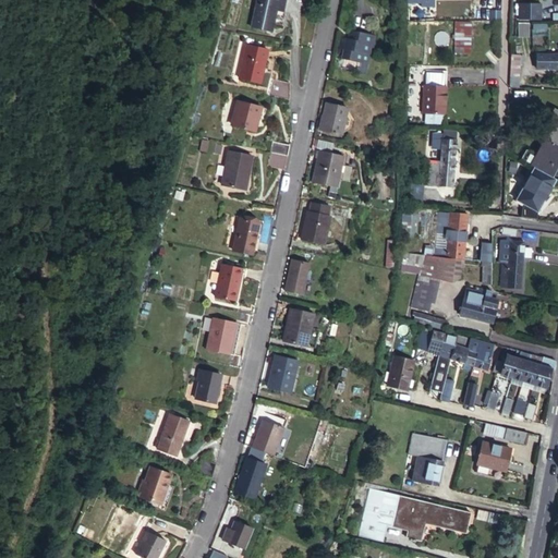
[(284,12),(287,0),(258,0),(253,28),(273,33),(278,11),(284,12)]
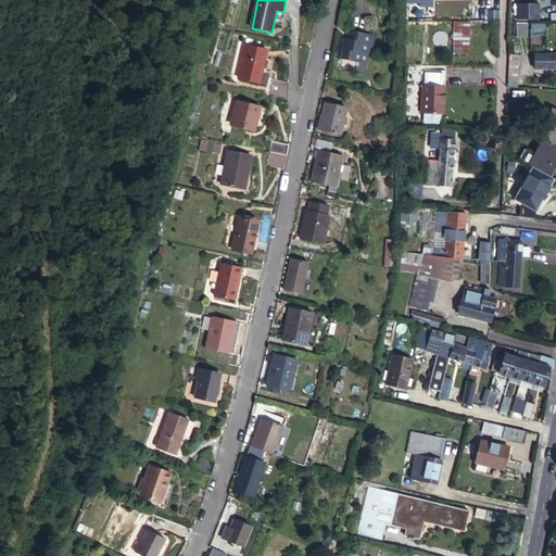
[(518,19),(540,19),(540,2),(518,2),(518,19)]
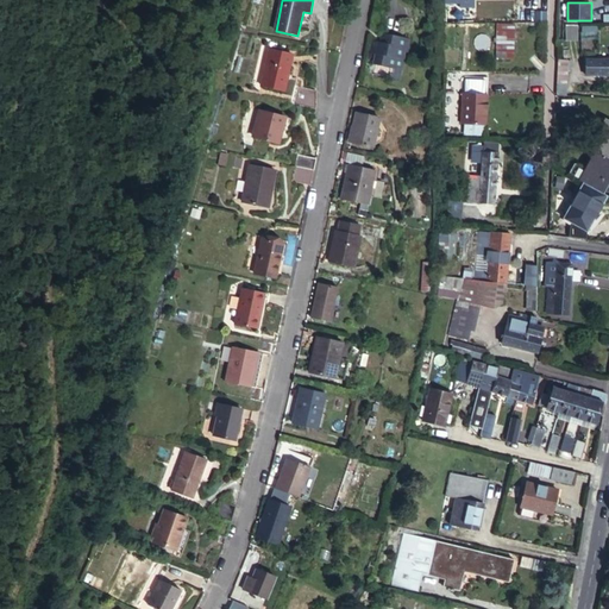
[(578,37),(579,22),(567,22),(567,37),(578,37)]
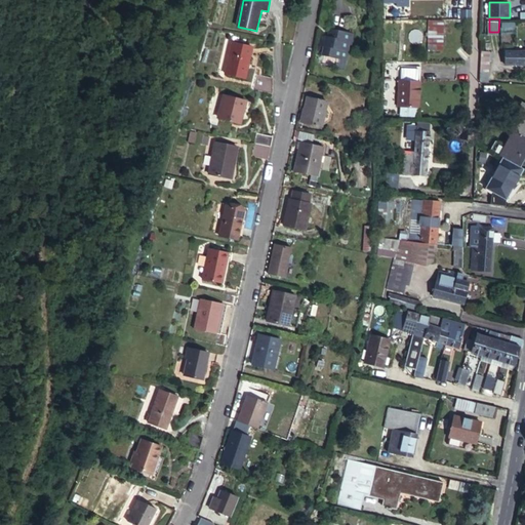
[(514,33),(514,22),(500,21),(499,33),(514,33)]
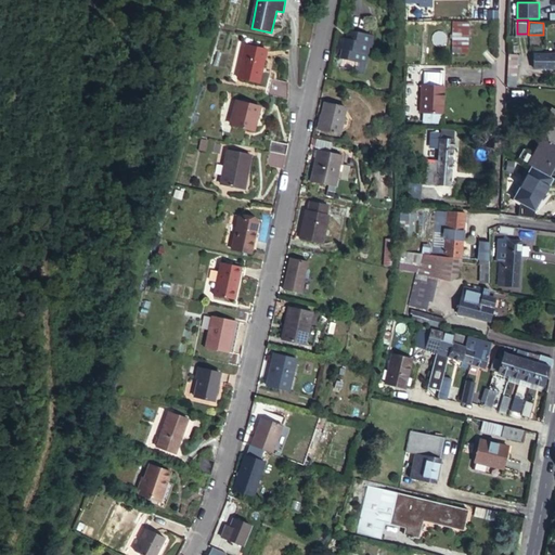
[(372,54),(376,36),(352,30),(344,67),(365,73),(370,54),(372,54)]
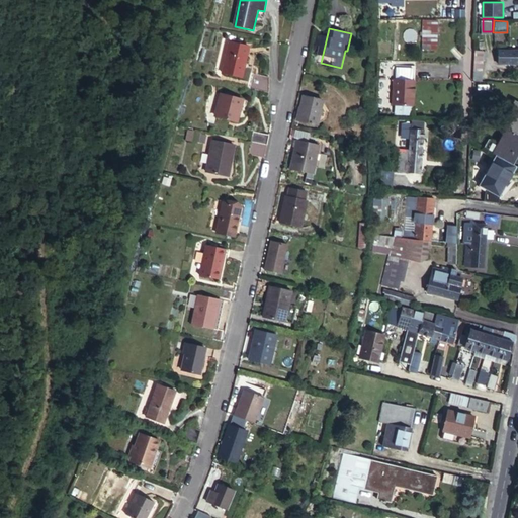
[(244,78),(251,48),(231,45),(224,74),(244,78)]
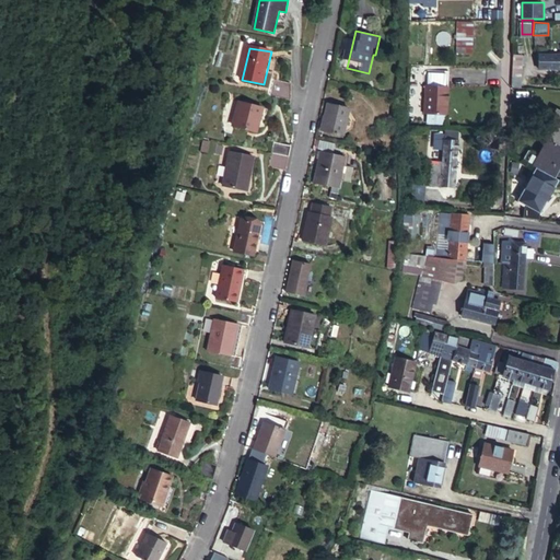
[(531,59),(531,50),(520,50),(517,82),(525,82),(526,59),(531,59)]
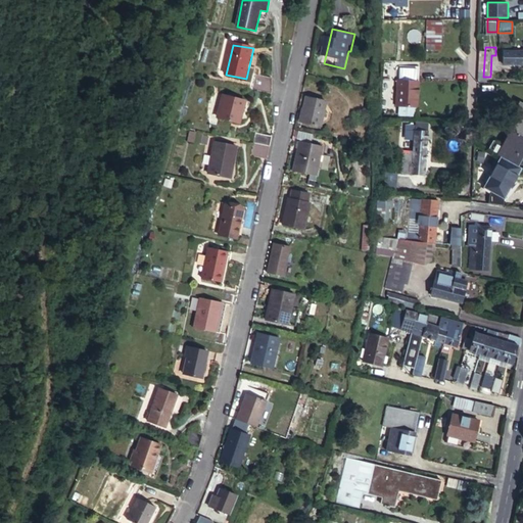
[(396,108),(417,109),(419,68),(398,67),(396,108)]
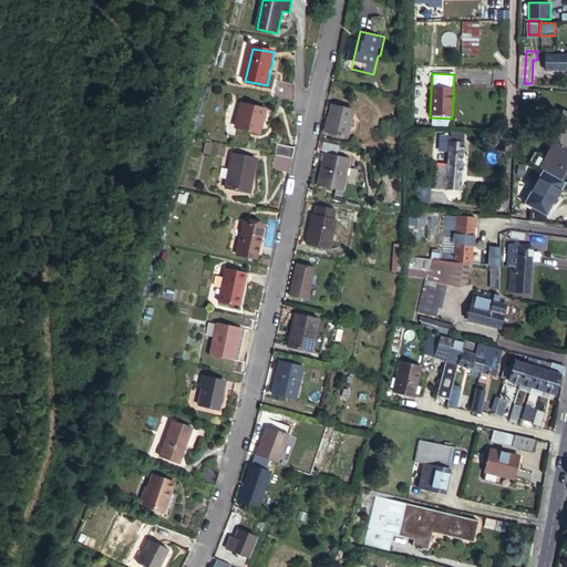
[(297,101),(299,91),(285,88),(282,98),(297,101)]
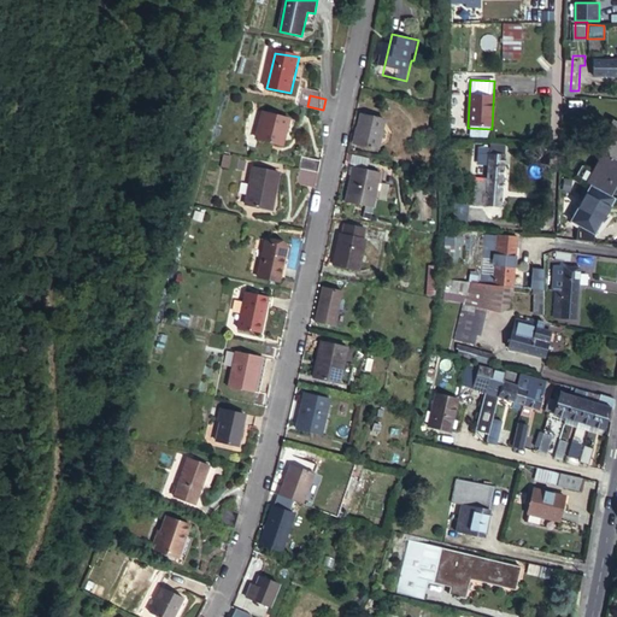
[(277,154),(285,119),(260,115),(253,150),(277,154)]
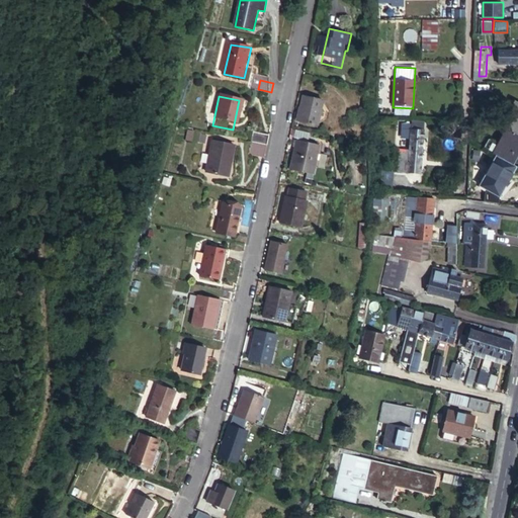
[(319,126),(324,100),(304,97),(301,108),(303,109),(299,122),(319,126)]
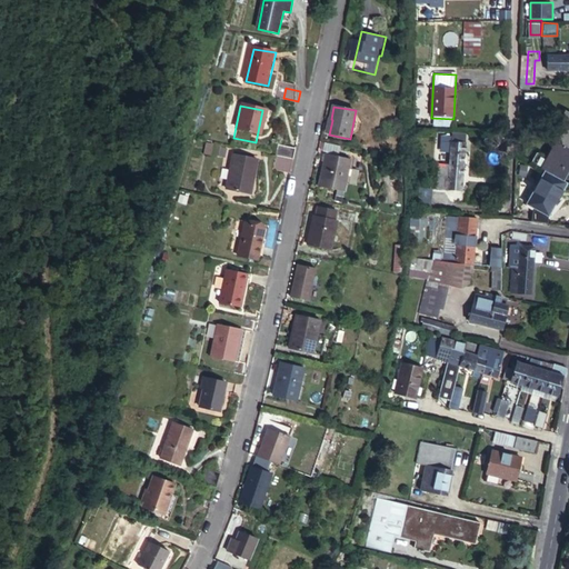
[(568,109),(567,108),(551,136),(557,138),(568,143),(568,109)]
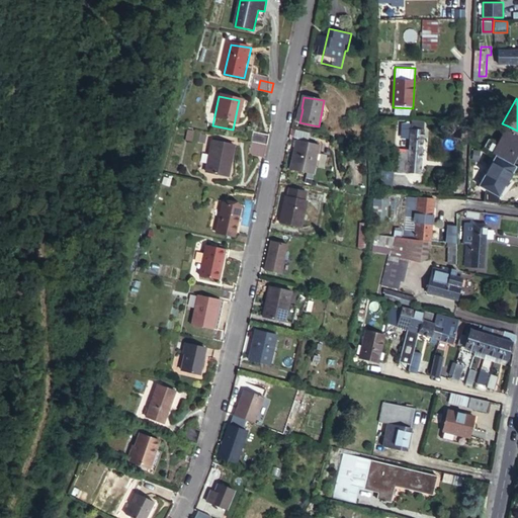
[(412,115),(413,108),(393,107),(392,114),(412,115)]
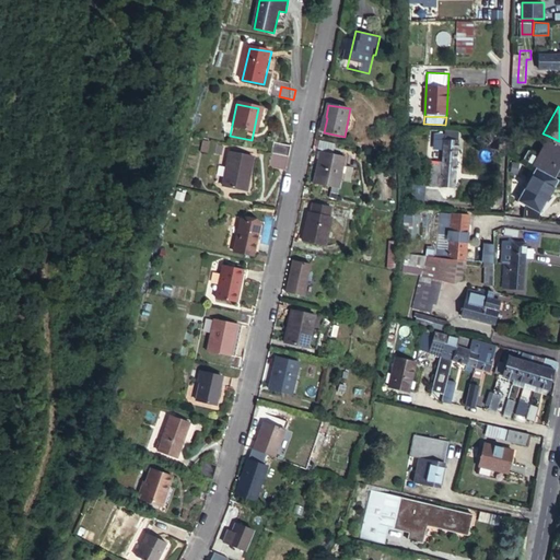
[(447,130),(445,161),(445,163),(458,163),(461,131),(447,130)]
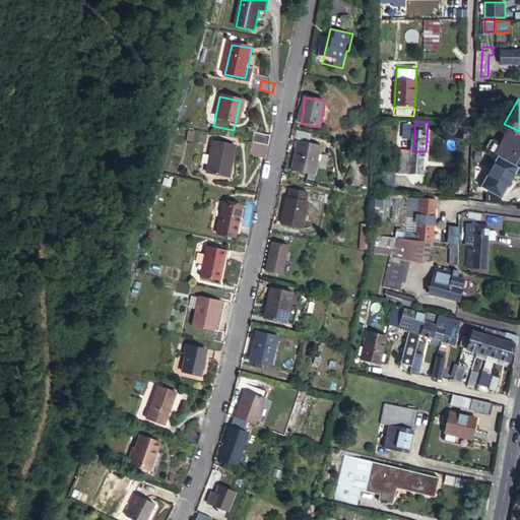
[(515,161),(519,151),(519,131),(509,126),(501,142),(495,151),(500,153),(515,161)]
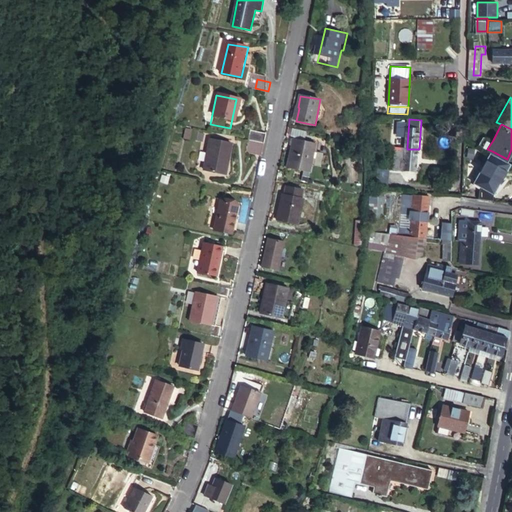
[(266,144),(268,134),(250,130),(248,141),(266,144)]
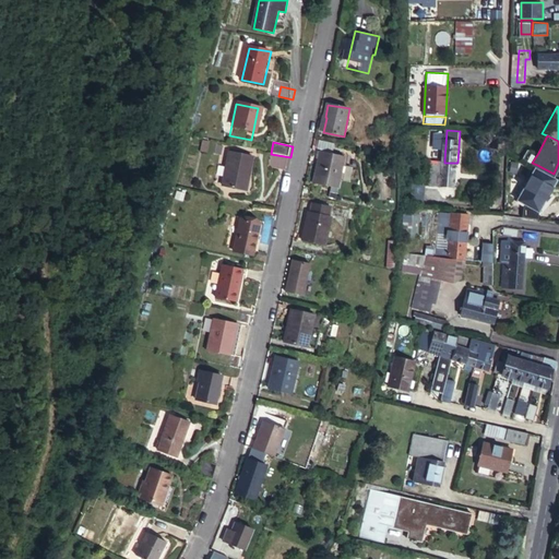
[(212,156),(215,145),(206,143),(204,154),(212,156)]
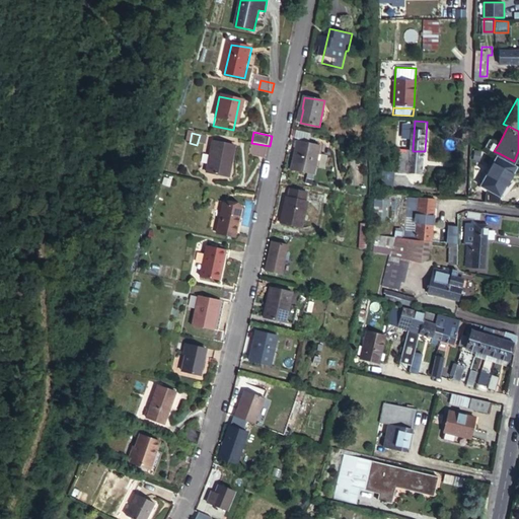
[(491,137),(486,147),(494,151),(500,142),(491,137)]
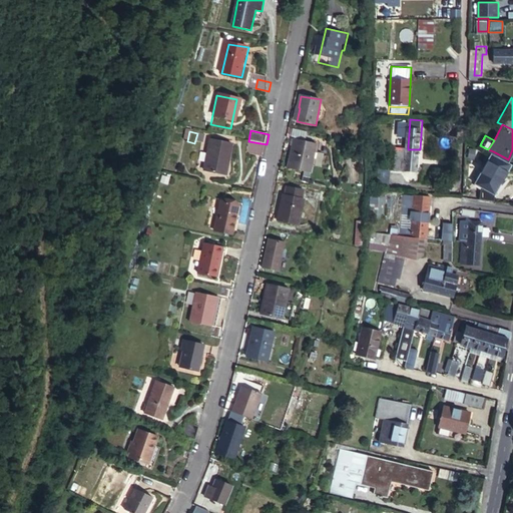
[(312,173),(318,144),(296,139),(294,147),(296,147),(293,160),(291,159),(290,168),(312,173)]
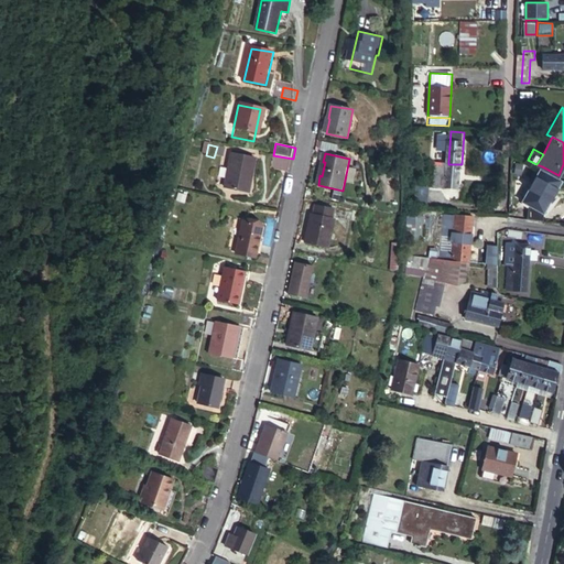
[(256,160),(234,154),(226,186),(247,191),(250,176),(252,177),(256,160)]
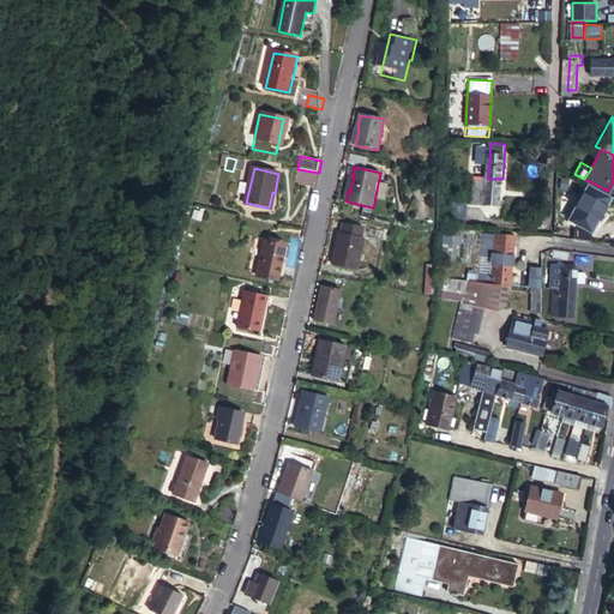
[(319,173),(298,169),(294,182),(315,187),(319,173)]
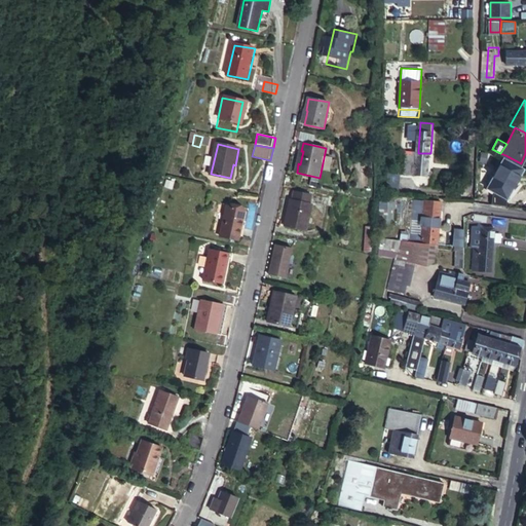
[(430,153),(418,153),(418,157),(417,175),(429,176),(430,153)]
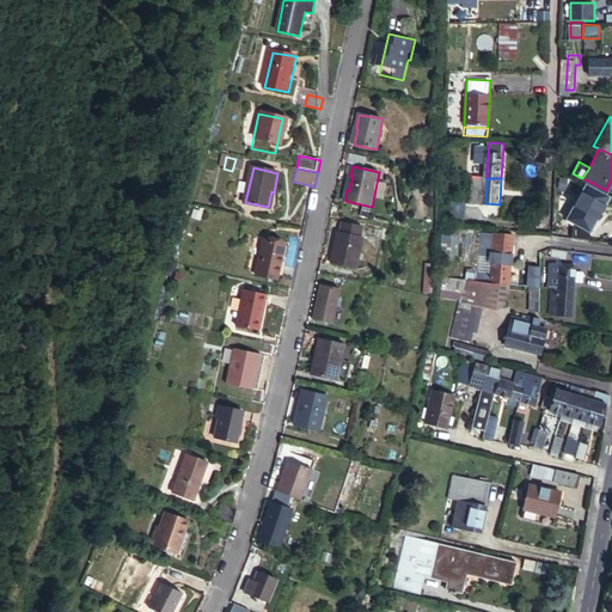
[(592,230),(611,194),(611,193),(606,190),(588,181),(568,216),(592,230)]
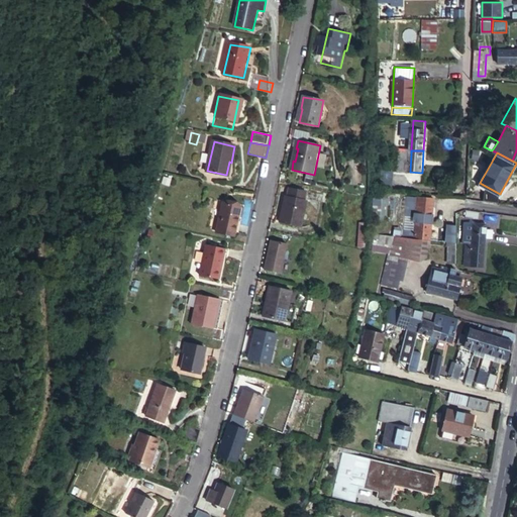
[(411,154),(402,154),(401,172),(410,172),(411,154)]
